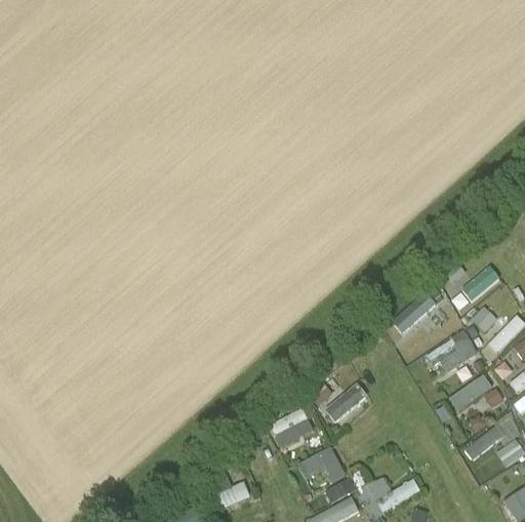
[(451,299),(461,311),(499,277),(489,266),(451,299)]
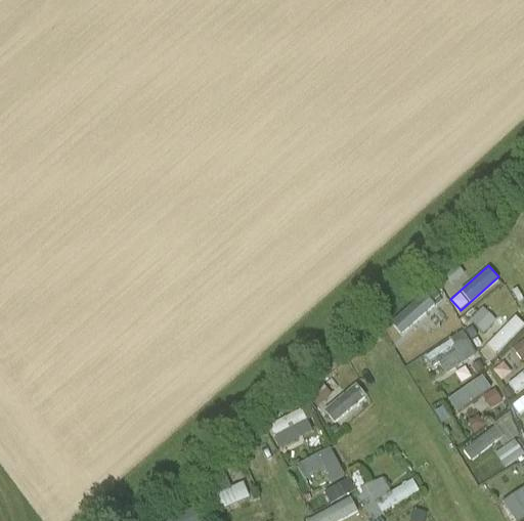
[(470,319),(483,332),(495,319),(482,306),(470,319)]
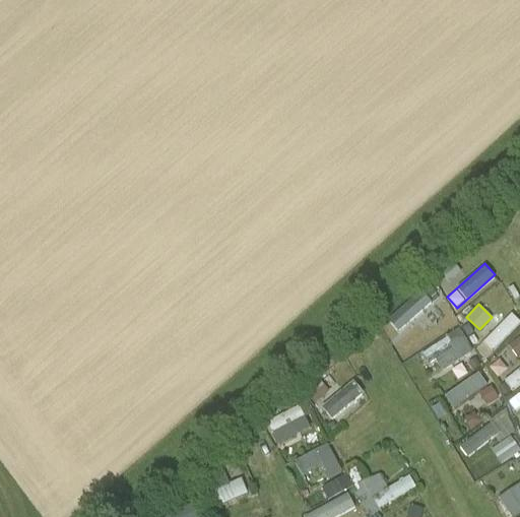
[(519,320),(511,312),(476,347),(486,357),(519,321),(519,320)]
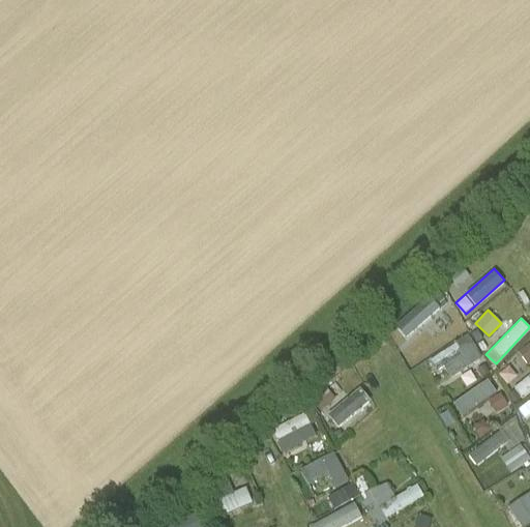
[(441,380),(482,360),(470,335),(430,354),(441,380)]
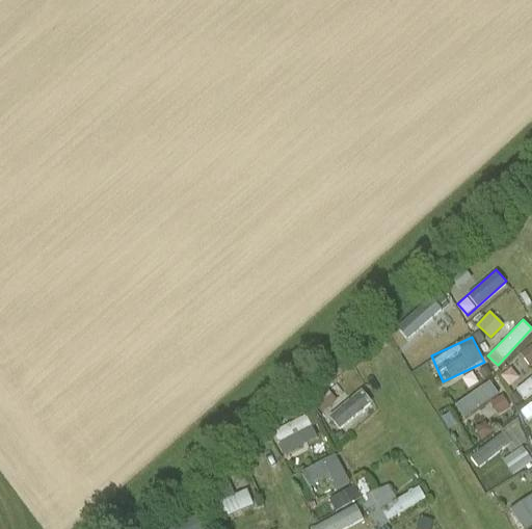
[(531,343),(522,351),(529,363),(531,360),(531,343)]
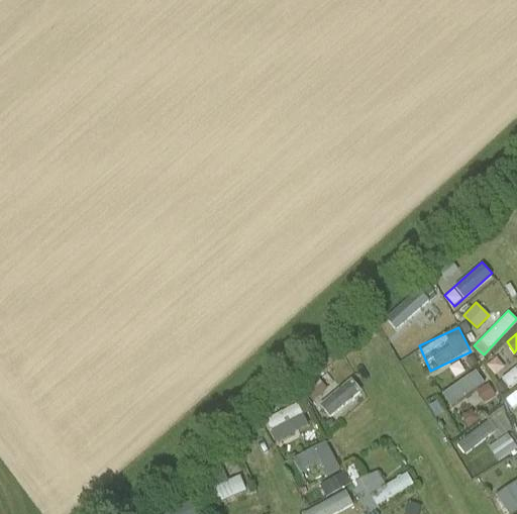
[(508,386),(516,380),(516,364),(501,375),(508,386)]
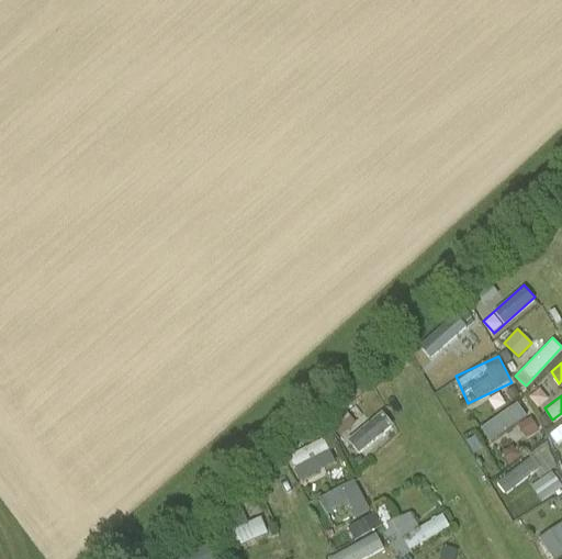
[(517,422),(528,436),(539,429),(518,400),(480,426),(490,440),(517,422)]
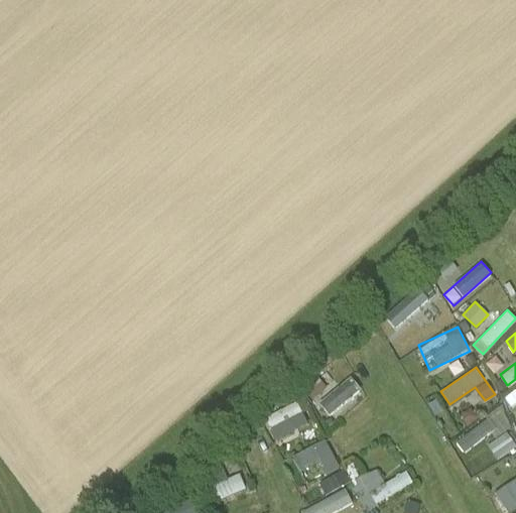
[(317,402),(329,415),(361,389),(351,376),(317,402)]
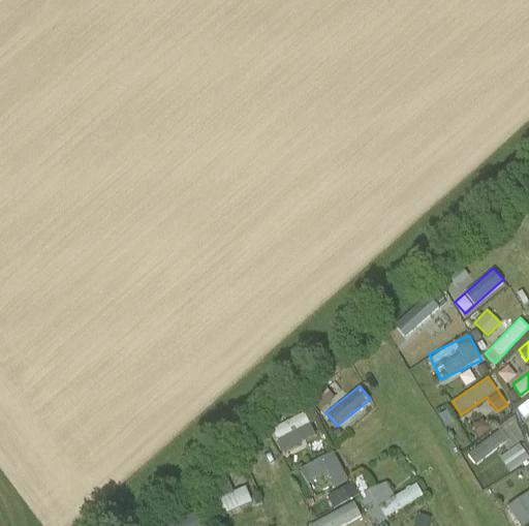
[(324,412),(341,400),(332,389),(316,402),(324,412)]
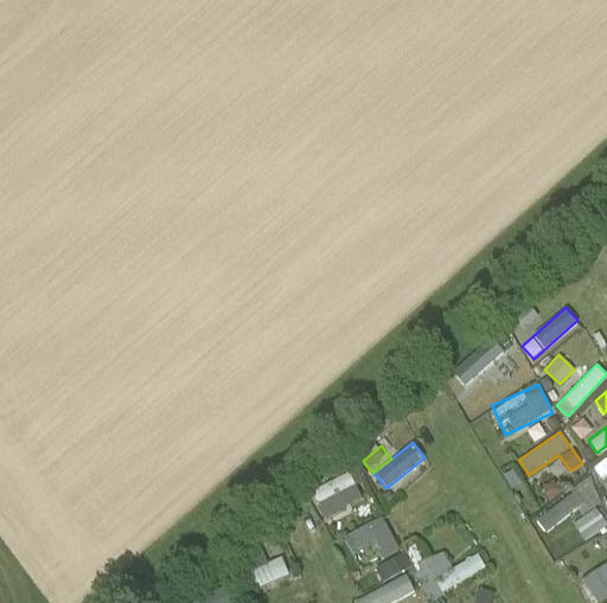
[(340,492),(355,485),(349,473),(310,489),(323,518),(347,507),(340,492)]
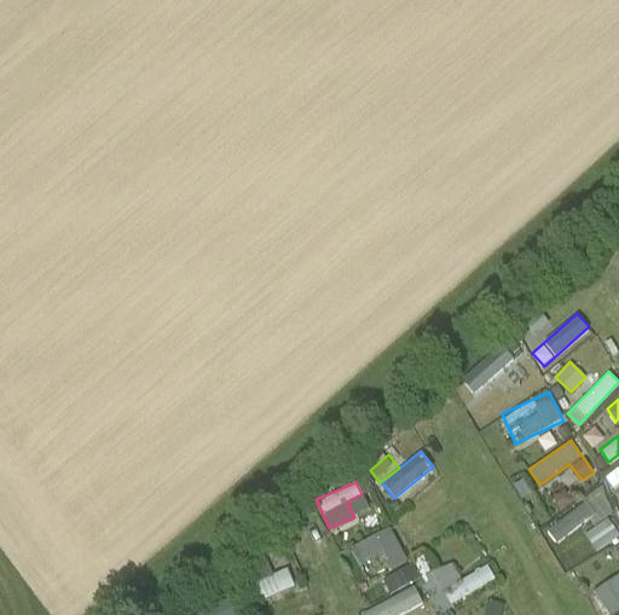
[(588,503),(547,528),(555,541),(595,516),(588,503)]
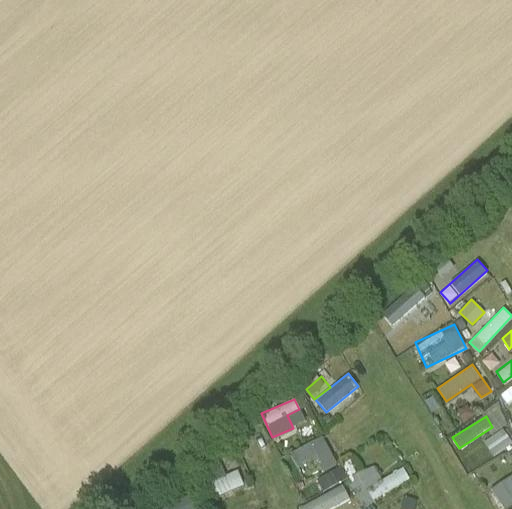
[(511,439),(503,426),(483,440),(494,455),(511,442),(511,439)]
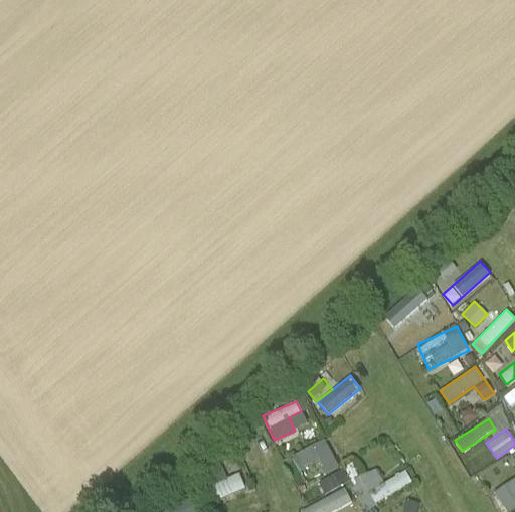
[(324,438),(291,455),(298,469),(318,459),(326,474),(339,468),(324,438)]
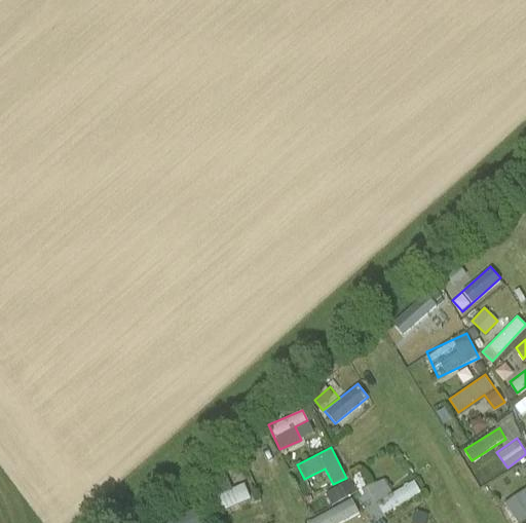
[(210,485),(214,495),(231,488),(227,477),(210,485)]
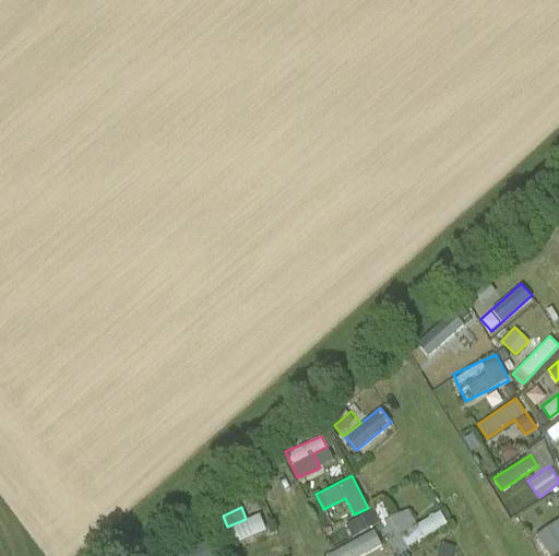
[(395,552),(448,524),(440,510),(416,522),(408,508),(380,523),(395,552)]
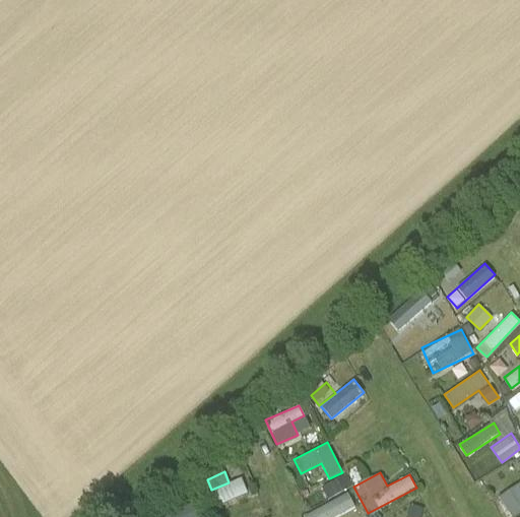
[(326,498),(351,489),(346,474),(321,483),(326,498)]
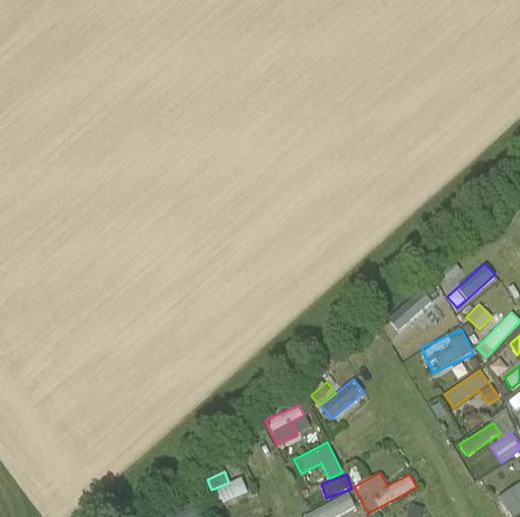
[(243,479),(210,491),(214,505),(248,494),(243,479)]
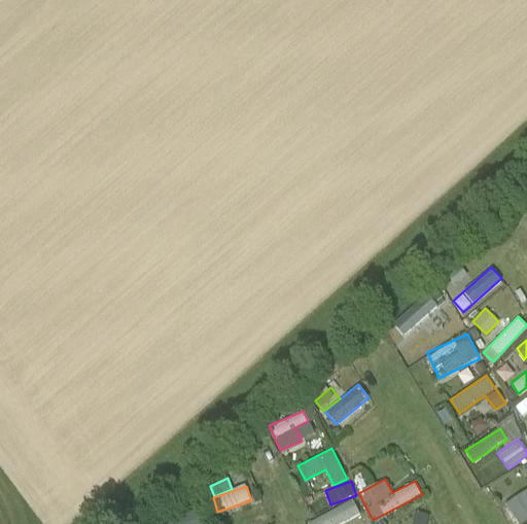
[(526,523),(526,488),(504,501),(517,523),(526,523)]
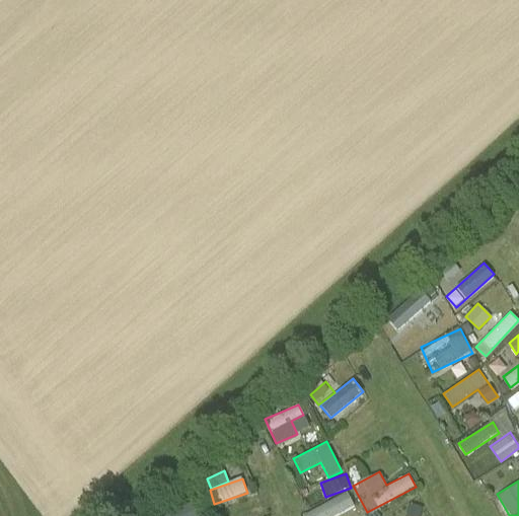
[(161,515),(197,515),(191,502),(161,515)]
